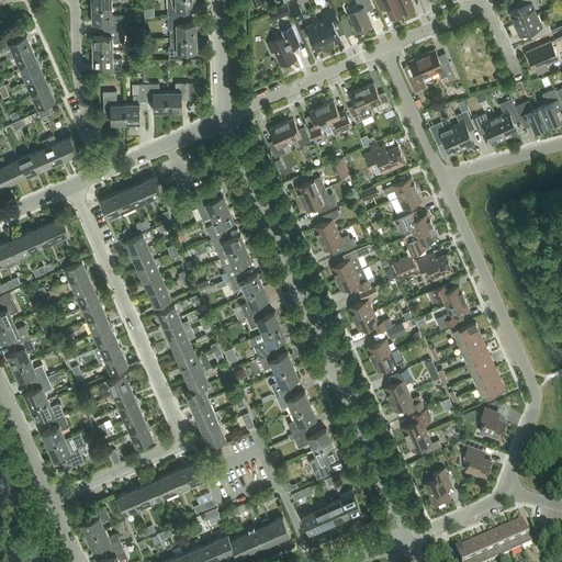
[(195,9),(195,0),(167,0),(168,17),(184,15),(184,9),(195,9)]
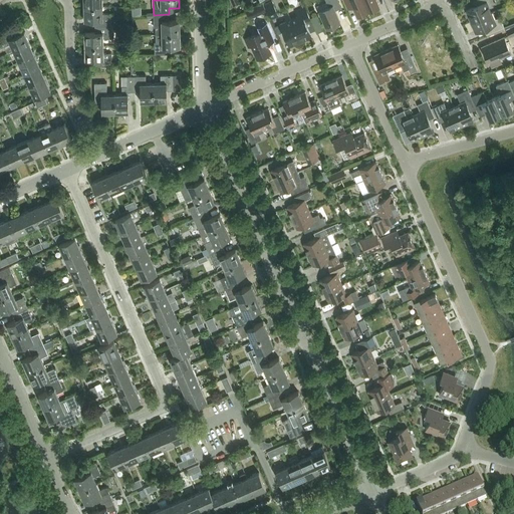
[(325,0),(328,7),(318,11),(326,28),(340,22),(330,0),(325,0)]
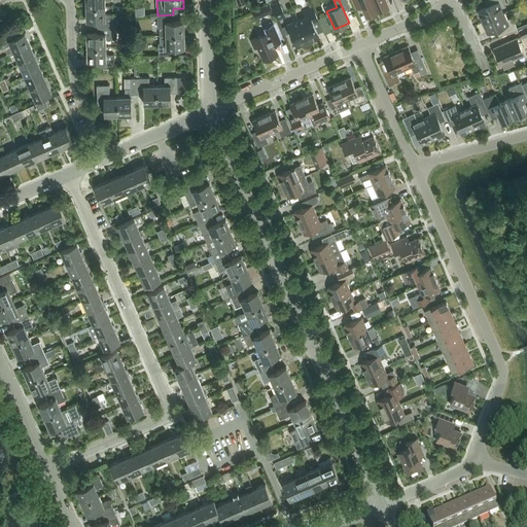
[(366,15),(378,10),(373,0),(352,0),(355,5),(361,3),(366,15)]
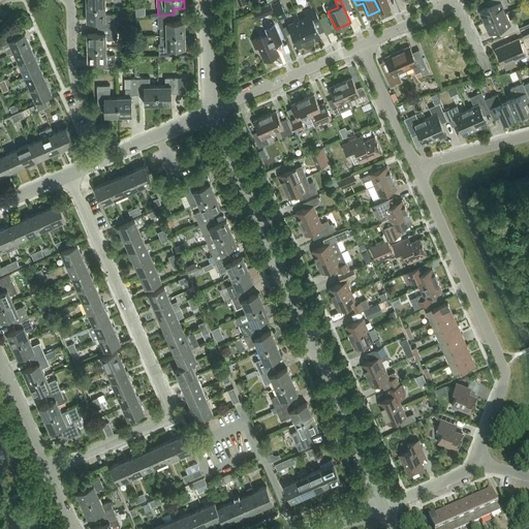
[(374,0),(379,10),(391,5),(387,0),(374,0)]
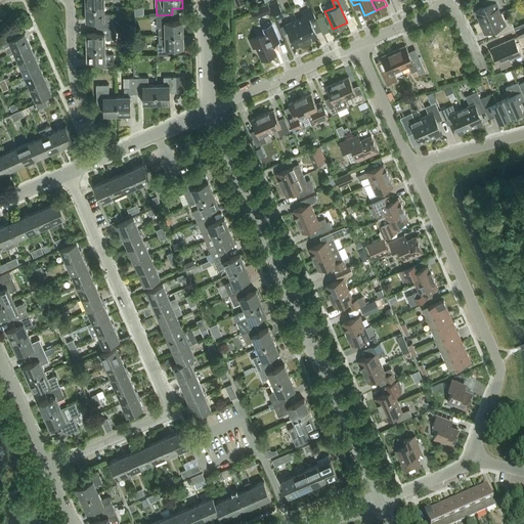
[(475,10),(480,22),(500,13),(497,5),(504,3),(501,0),(484,0),(487,5),(475,10)]
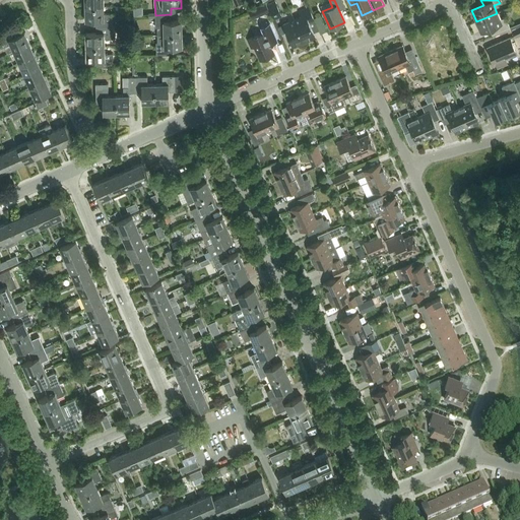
[(266,5),(249,12),(252,19),(268,12),(266,5)]
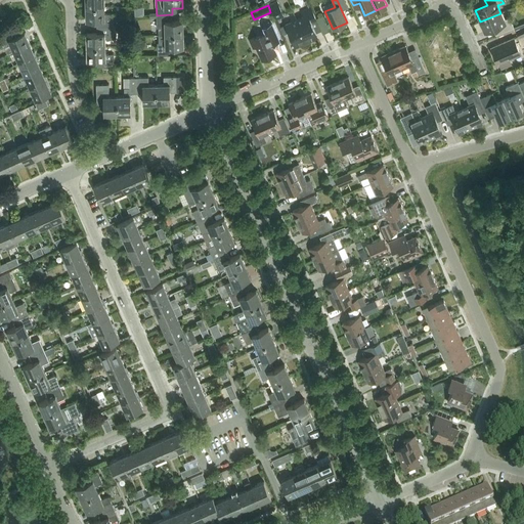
[(274,14),(276,19),(285,16),(278,5),(271,8),(274,14)]
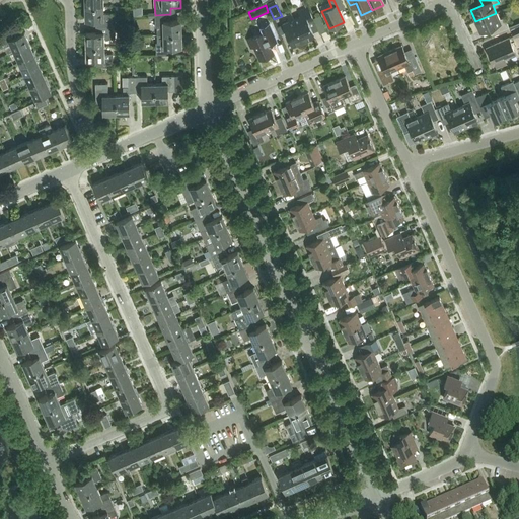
[(294,19),(303,41),(314,35),(308,22),(314,19),(308,6),(298,11),(300,16),(294,19)]
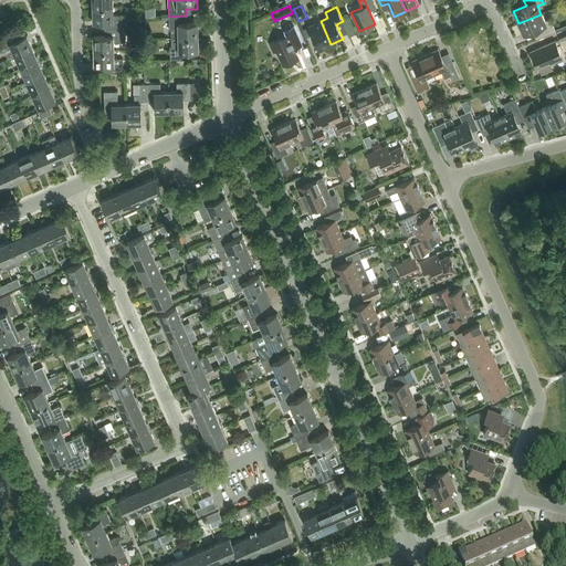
[(104,22),(105,30),(122,29),(122,16),(113,16),(112,8),(93,9),(94,22),(104,22)]
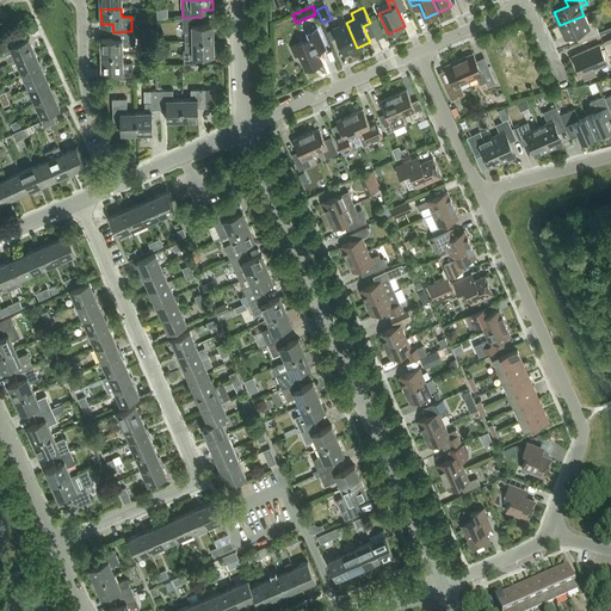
[(587,23),(584,16),(560,25),(565,38),(579,32),(582,38),(599,31),(594,20),(587,23)]
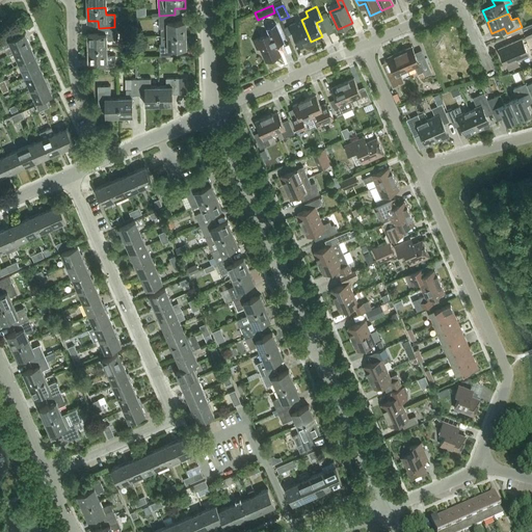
[(175,15),(159,16),(159,28),(161,28),(161,35),(186,34),(186,21),(175,22),(175,15)]
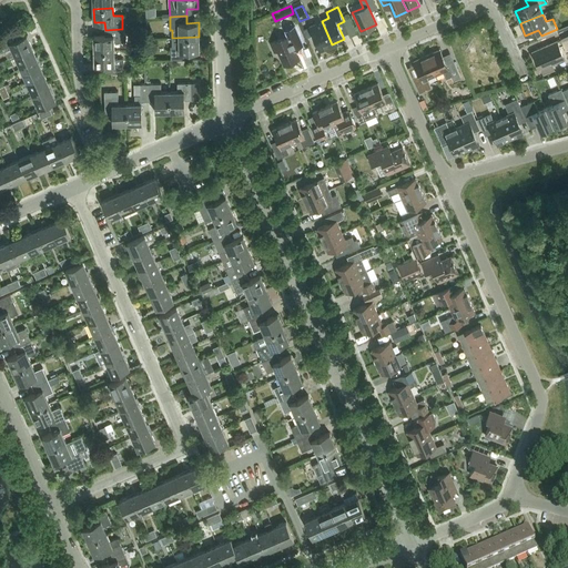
[(320,50),(332,44),(322,21),(318,16),(314,18),(316,23),(310,27),(320,50)]
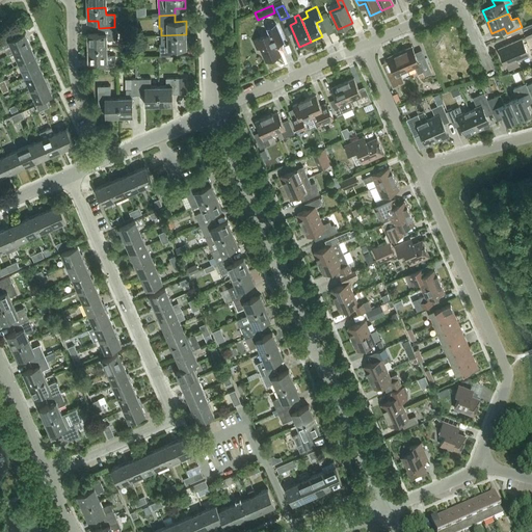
[(336,31),(328,16),(322,19),(328,34),(336,31)]
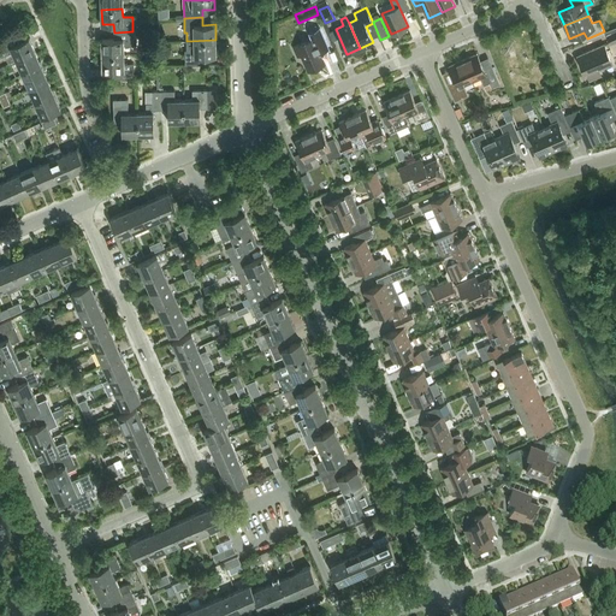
[(615,27),(604,33),(605,36),(606,36),(610,45),(615,41),(615,27)]
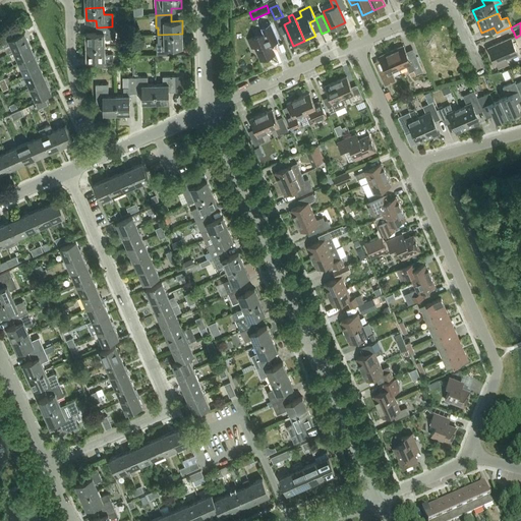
[(270,23),(262,26),(265,33),(247,40),(251,48),(254,47),(261,60),(275,54),(271,45),(278,42),(270,23)]
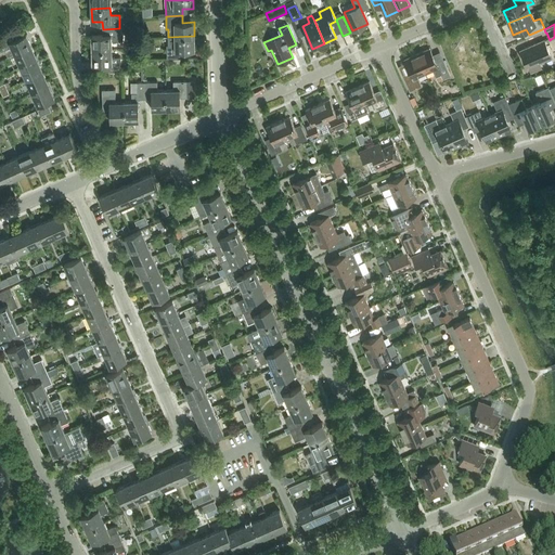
[(92,36),(92,50),(111,49),(111,41),(119,41),(119,28),(103,29),(103,36),(92,36)]
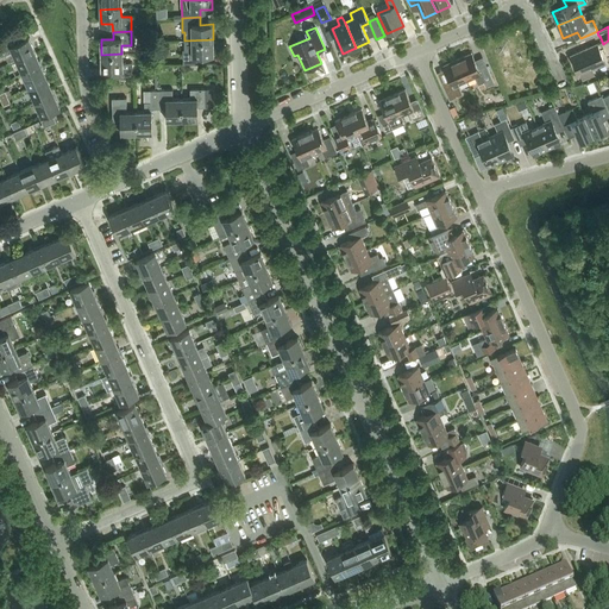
[(17,61),(36,52),(29,37),(10,45),(17,61)]
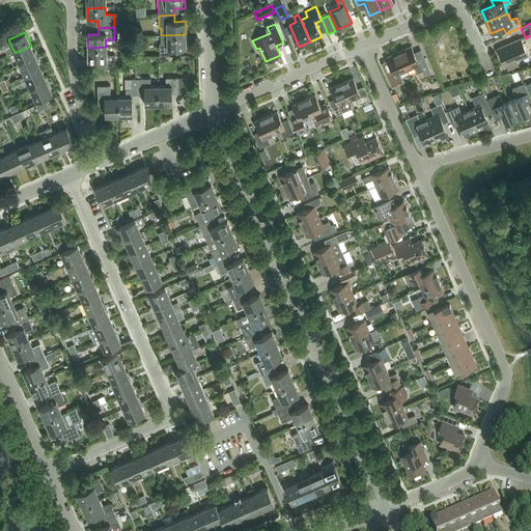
[(186,48),(186,34),(161,35),(161,43),(160,44),(160,56),(175,56),(175,49),(186,48)]
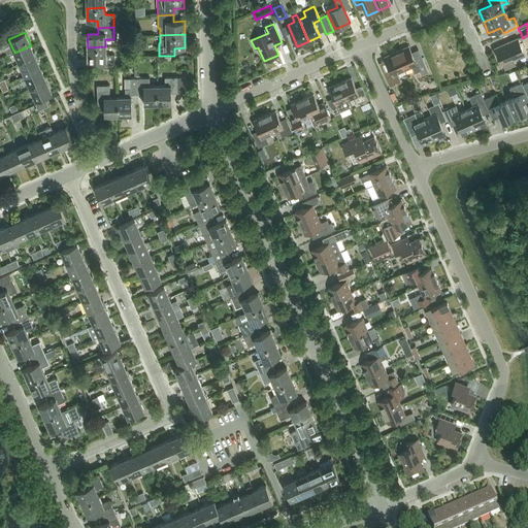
[(502,63),(504,70),(516,66),(514,59),(525,55),(518,38),(503,44),(504,45),(495,50),(501,63),(502,63)]
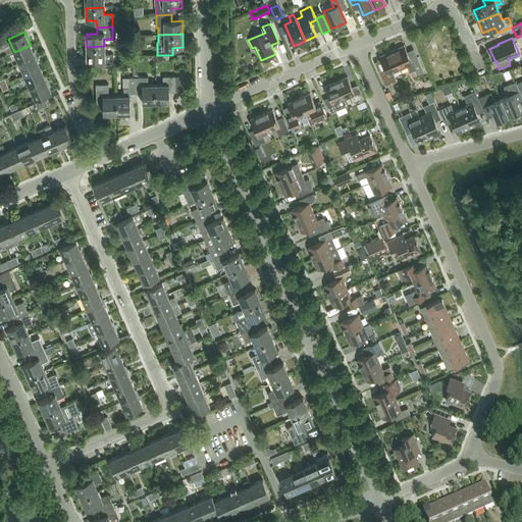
[(14,52),(19,63),(36,56),(31,45),(14,52)]
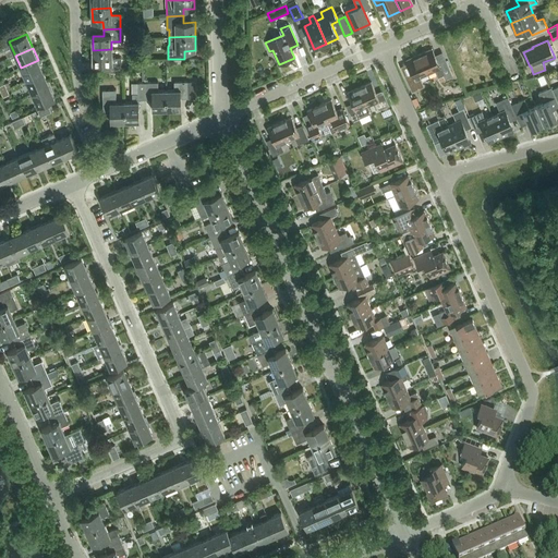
[(432,48),(420,53),(428,74),(435,71),(438,77),(444,75),(445,79),(452,75),(446,61),(438,64),(432,48)]
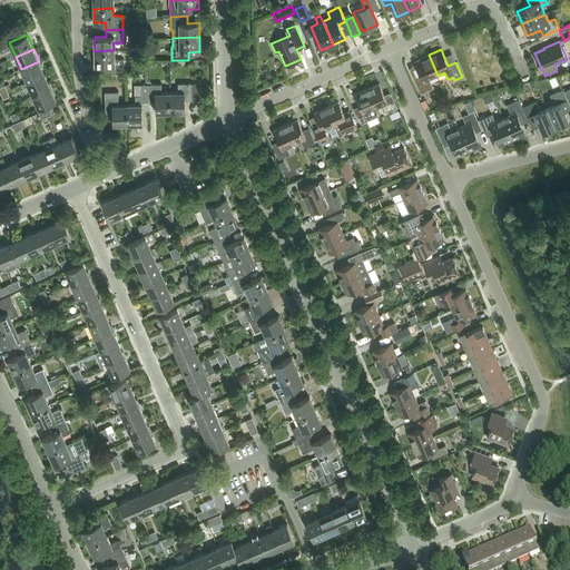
[(114,59),(114,50),(95,51),(96,66),(107,66),(107,74),(124,72),(124,59),(114,59)]
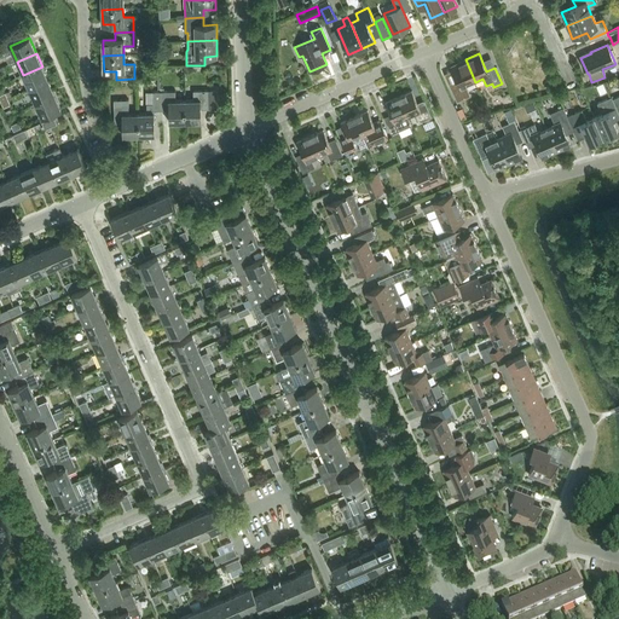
[(467,86),(475,82),(466,59),(451,65),(460,85),(451,88),(457,102),(470,96),(467,86)]
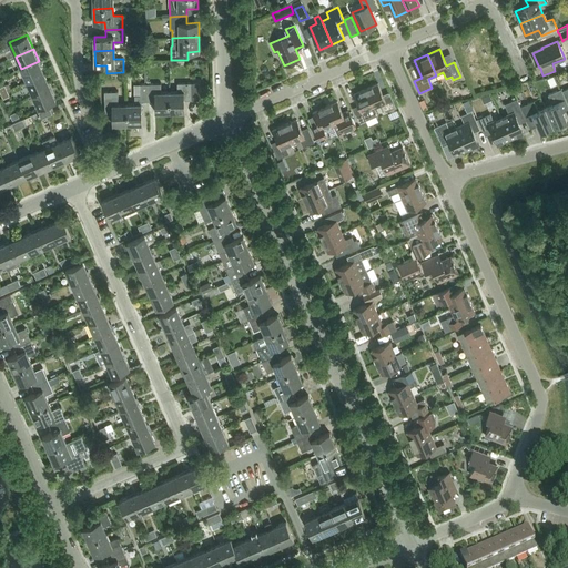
[(21,69),(27,82),(44,74),(39,61),(21,69)]
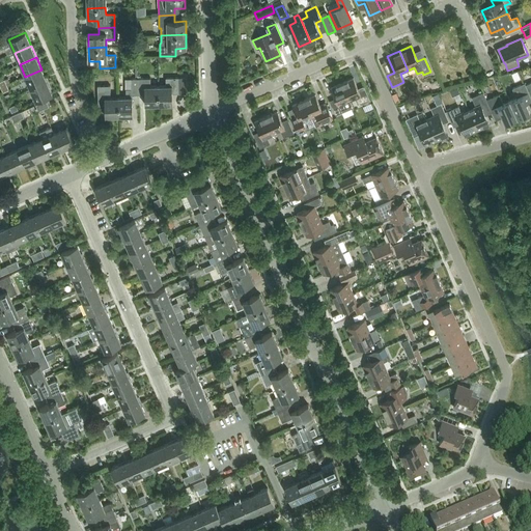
[(25,77),(31,89),(47,82),(42,70),(25,77)]
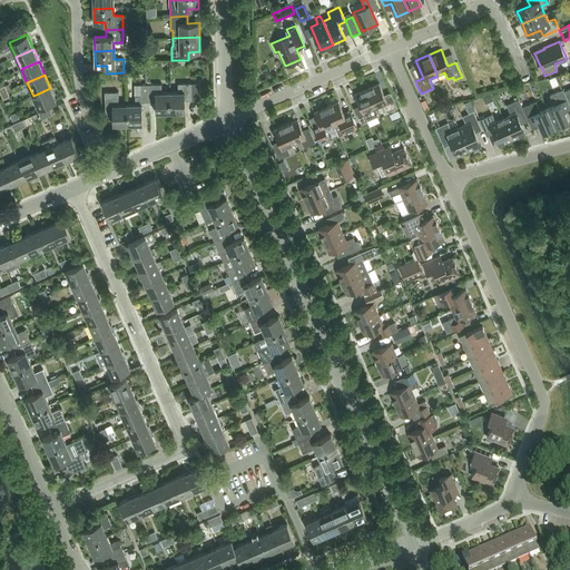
[(178,92),(170,92),(170,111),(185,111),(185,100),(198,99),(197,82),(178,84),(178,92)]
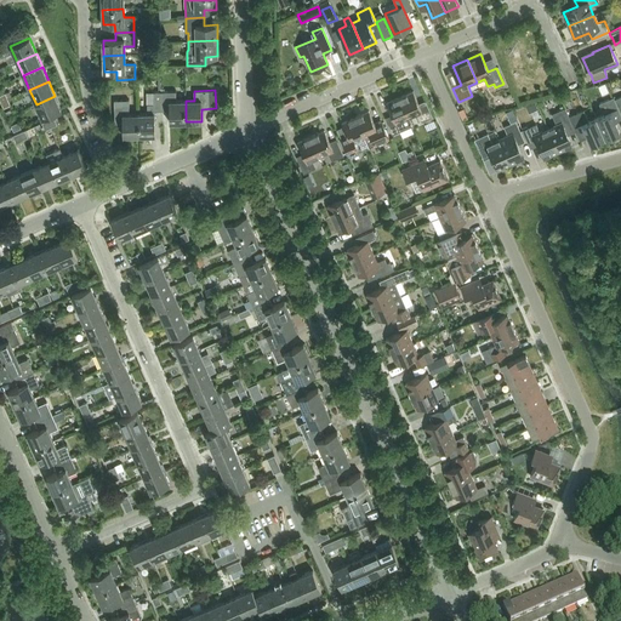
[(170,123),(186,121),(186,101),(176,101),(176,91),(161,92),(161,110),(169,110),(170,123)]
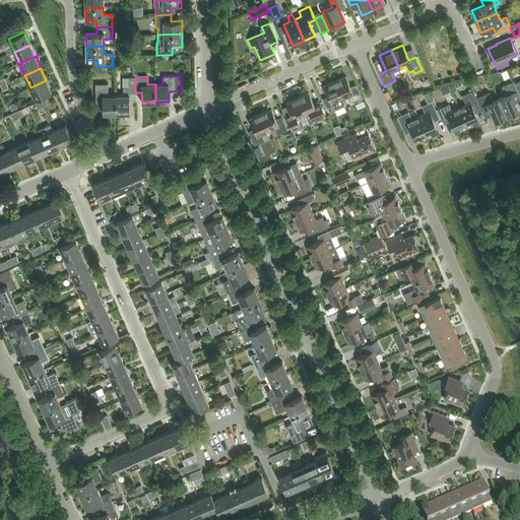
[(340,78),(334,81),(342,99),(348,95),(351,103),(363,99),(360,91),(353,93),(346,76),(340,78)]
